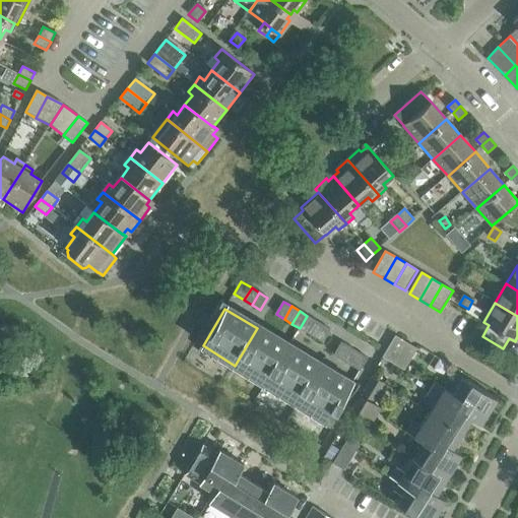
[(308,333),(315,321),(307,316),(300,328),(308,333)]
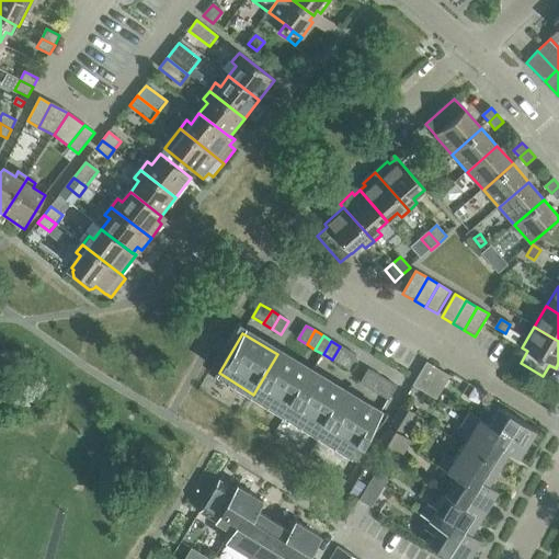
[(340,365),(349,351),(340,346),(332,360),(340,365)]
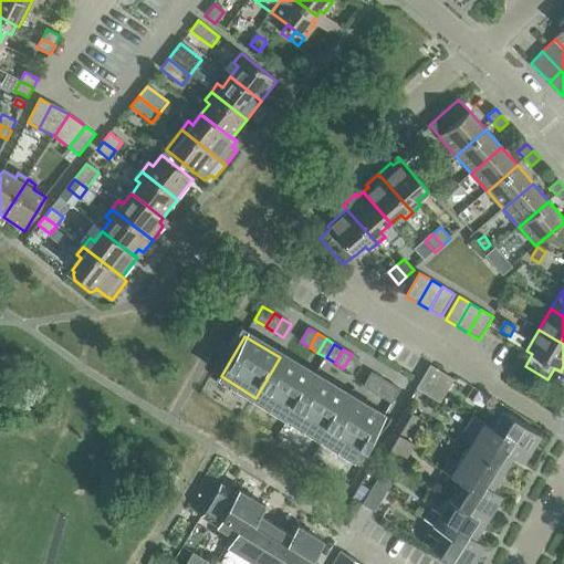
[(352,373),(357,364),(361,359),(352,354),(343,368),(352,373)]
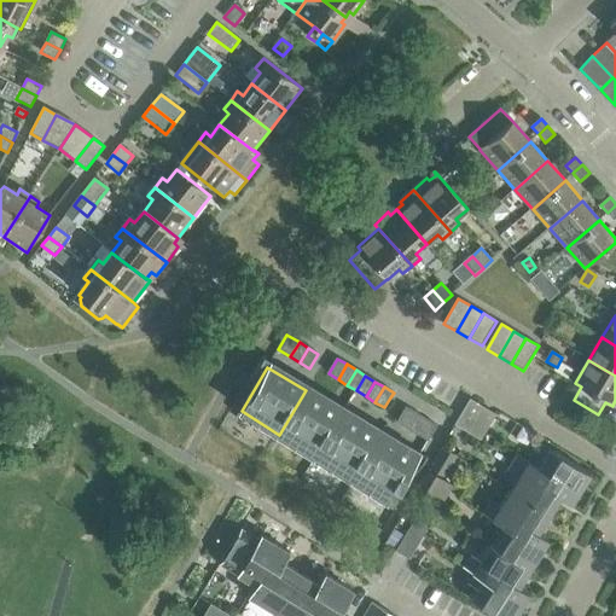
[(279,435),(317,457),(343,413),(306,390),(279,435)]
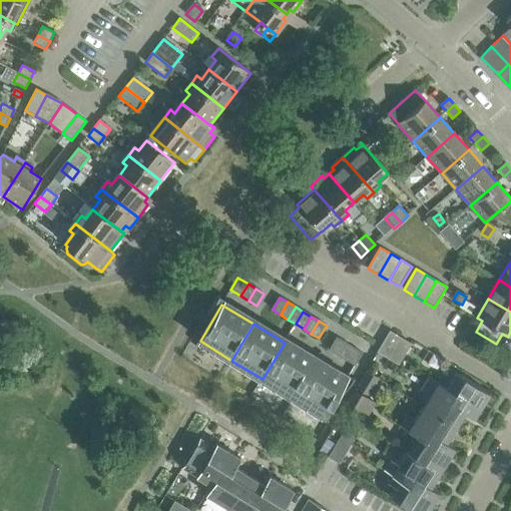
[(402,338),(392,332),(380,351),(379,353),(390,359),(402,338)]
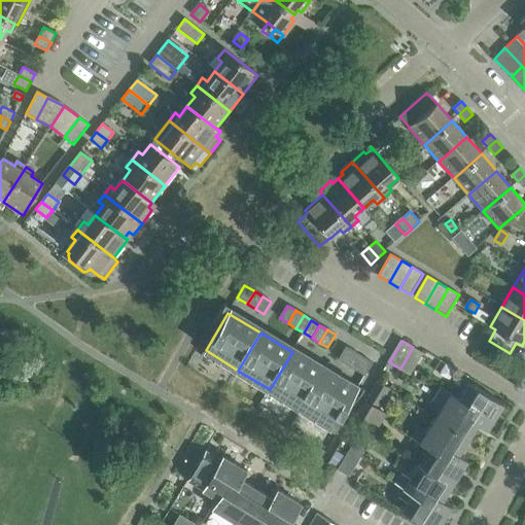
[(339,360),(347,365),(354,352),(347,347),(339,360)]
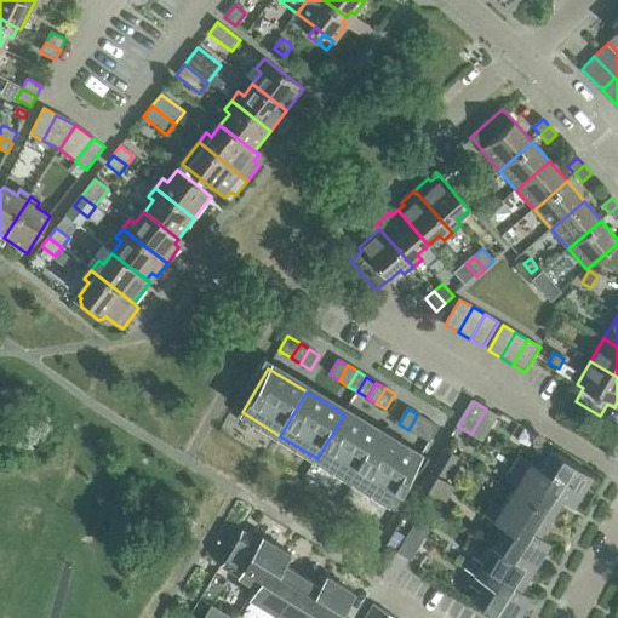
[(497,417),(498,416),(486,408),(471,434),(482,441),(497,417)]
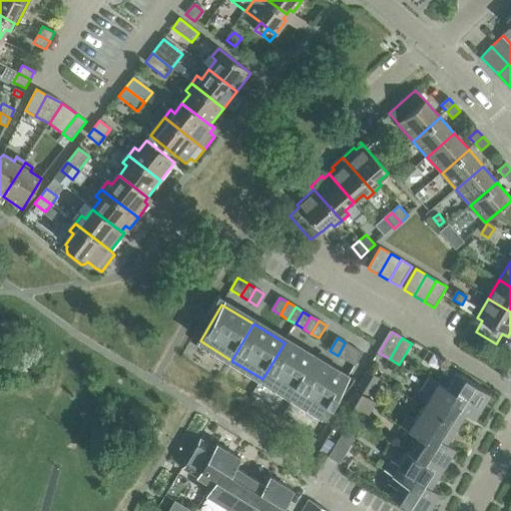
[(294,398),(315,362),(285,343),(263,379),(294,398)]
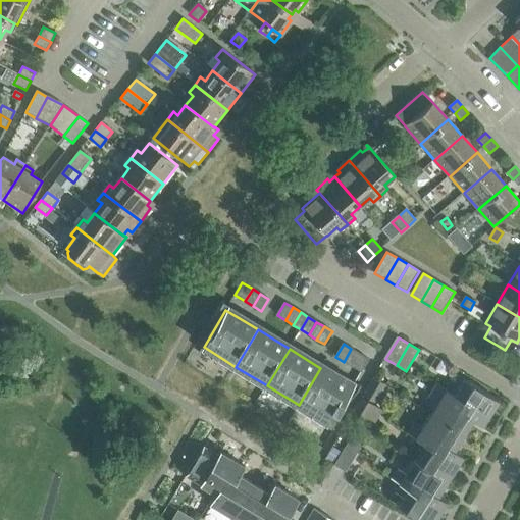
[(351,349),(344,362),(352,366),(359,354),(351,349)]
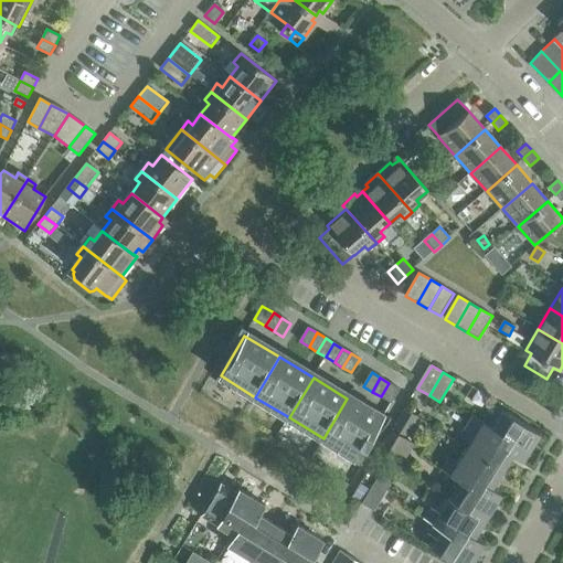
[(389,383),(381,396),(390,402),(397,389),(389,383)]
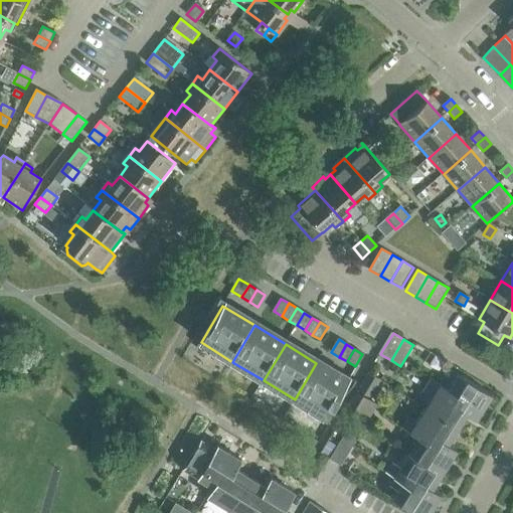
[(326,418),(333,406),(348,382),(316,363),(295,399),(326,418)]
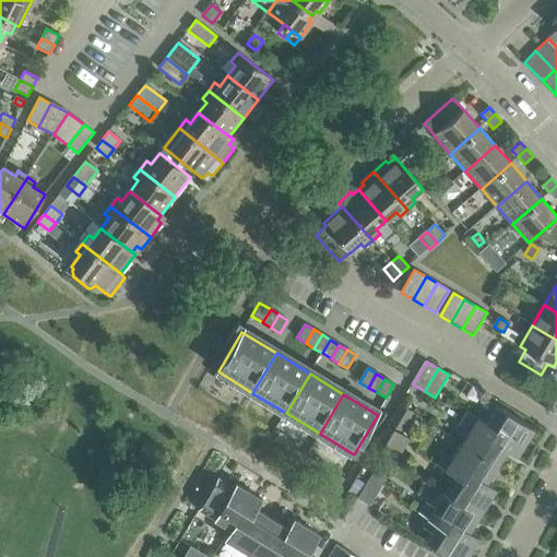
[(400,429),(412,411),(401,404),(390,423),(400,429)]
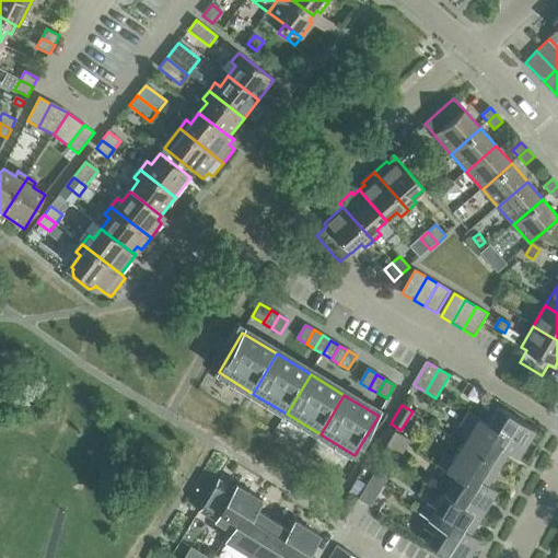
[(500,407),(489,425),(488,426),(500,433),(496,440),(509,449),(509,450),(519,455),(535,429),(500,407)]
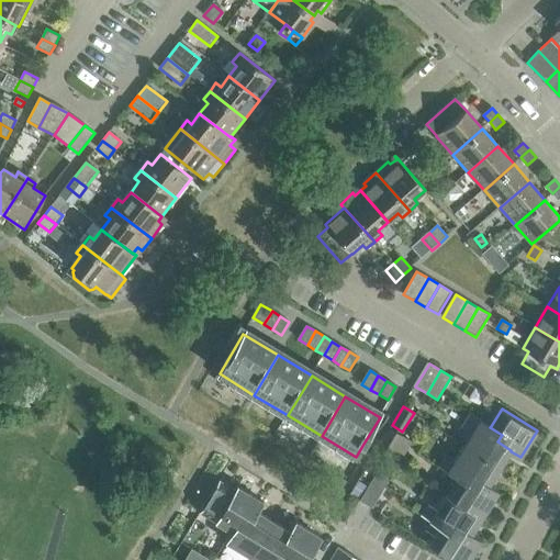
[(500,468),(511,451),(511,450),(497,441),(502,435),(490,427),(491,426),(472,414),(465,425),(474,432),(465,446),(500,468)]
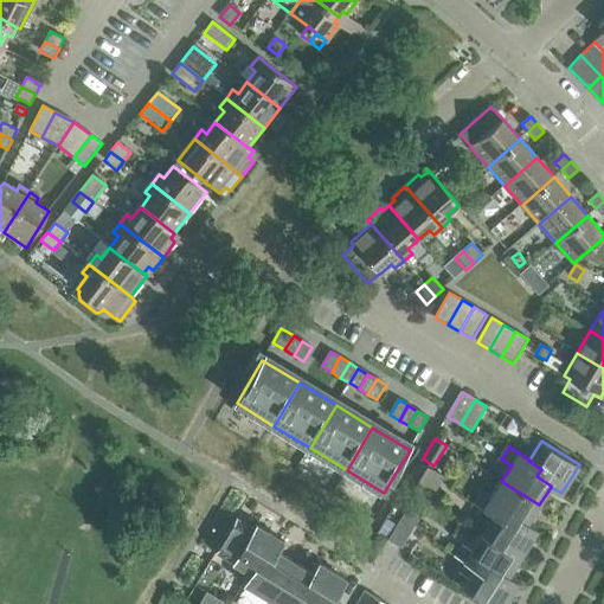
[(419,489),(432,470),(421,462),(409,482),(419,489)]
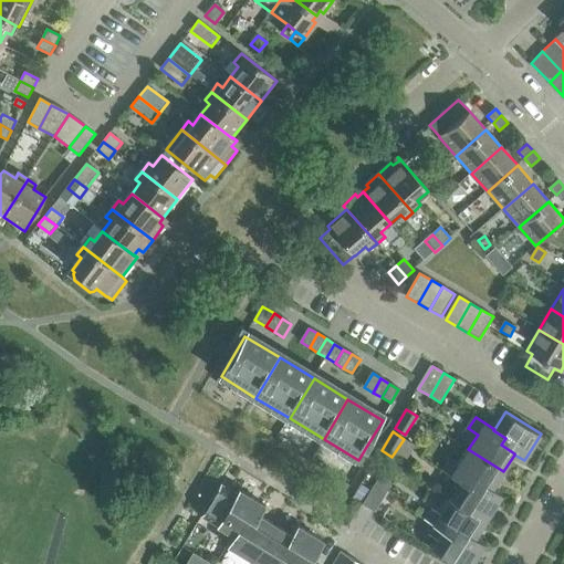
[(275,441),(282,445),(286,439),(280,436),(275,441)]
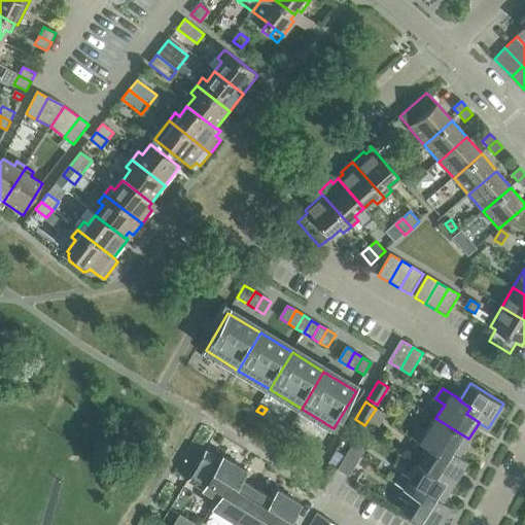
[(468,439),(435,418),(427,432),(418,427),(411,438),(428,449),(429,448),(441,455),(446,447),(458,455),(459,454),(468,439)]
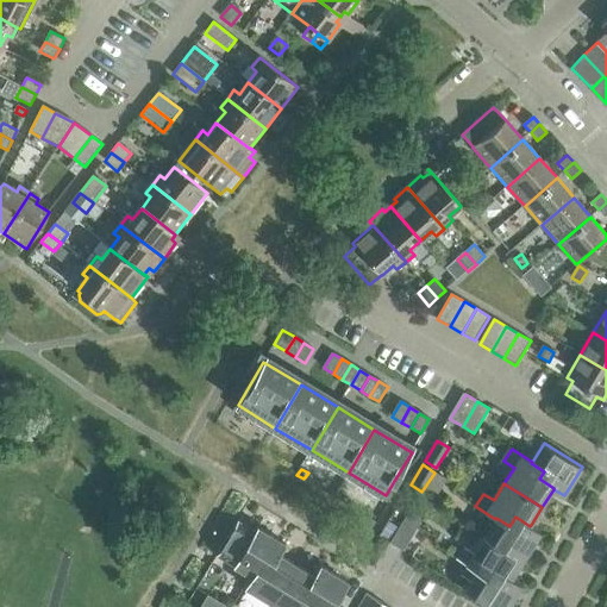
[(404,521),(417,529),(424,518),(411,509),(404,521)]
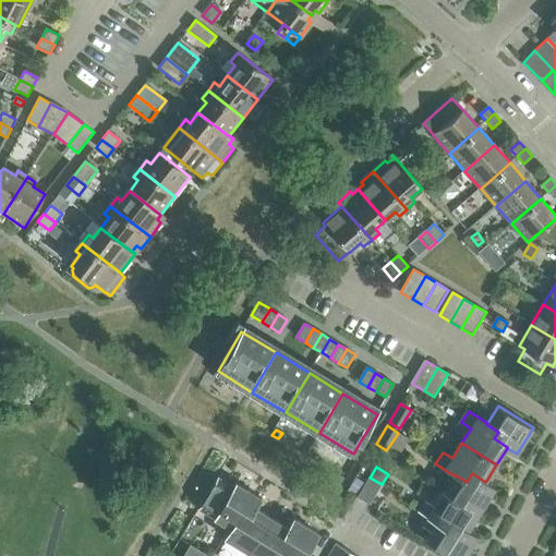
[(455,474),(454,475),(445,491),(479,512),(495,487),(486,481),(485,482),(472,473),(467,482),(455,474)]
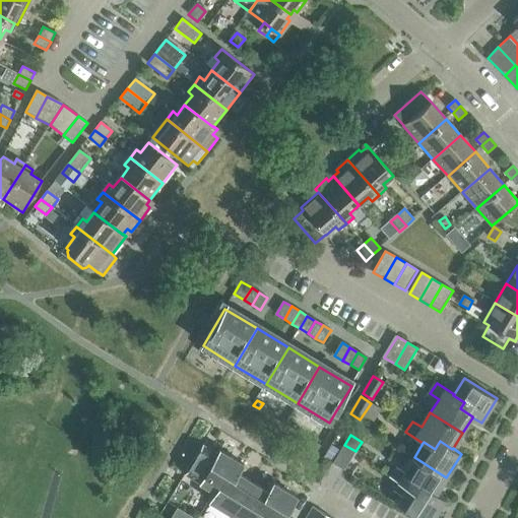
[(217,453),(203,445),(186,474),(199,482),(217,454),(217,453)]
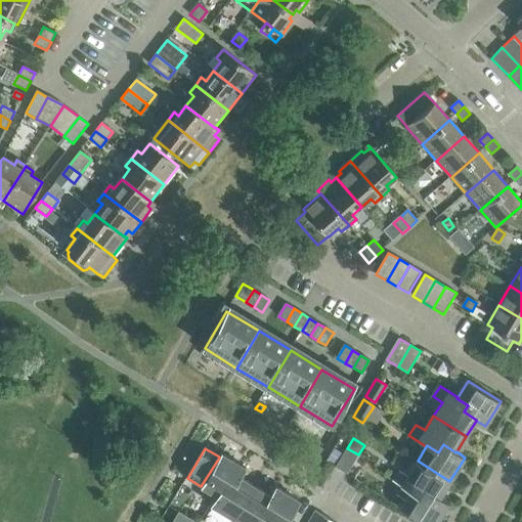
[(347,448),(337,466),(347,473),(358,454),(347,448)]
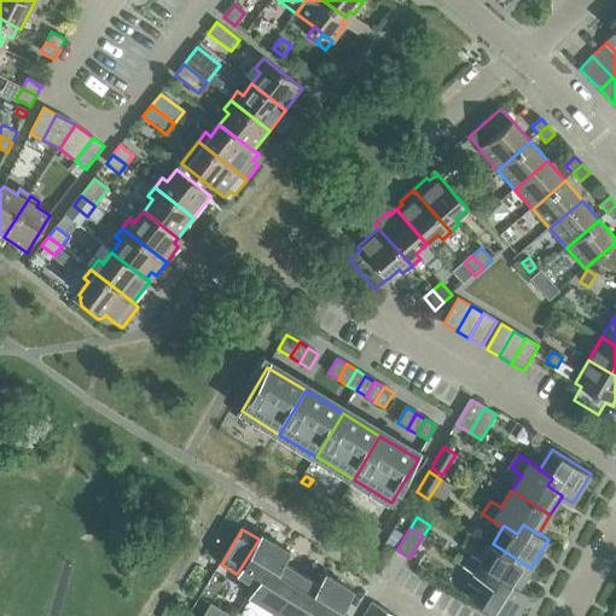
[(237,574),(255,586),(256,586),(265,571),(274,577),(283,563),(284,564),(290,553),(261,535),(237,574)]
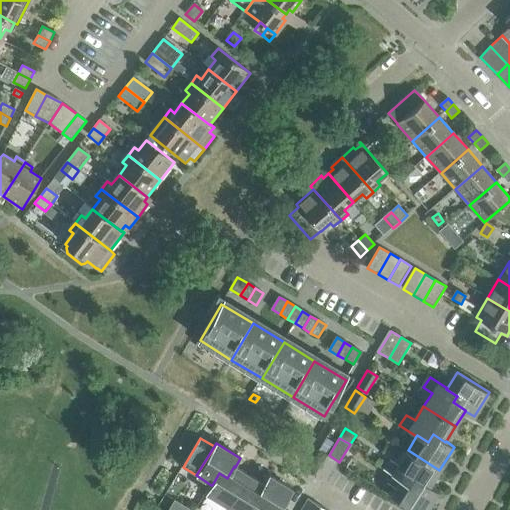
[(429,486),(430,486),(439,470),(408,450),(398,465),(390,460),(383,470),(392,475),(392,474),(412,487),(417,479),(429,486)]
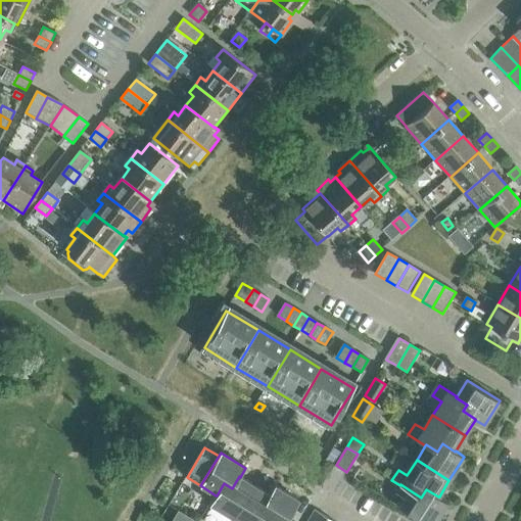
[(210,504),(235,519),(254,485),(240,477),(239,476),(232,488),(224,483),(217,495),(216,495),(210,504)]
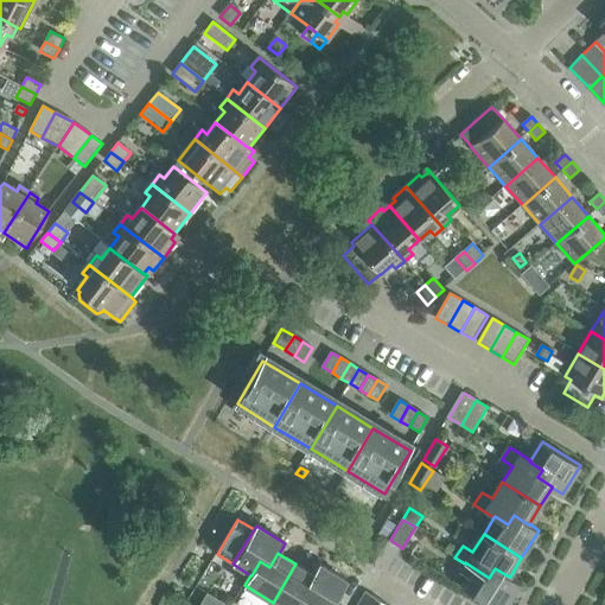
[(469,578),(464,587),(492,604),(505,604),(520,583),(510,577),(509,577),(495,568),(489,578),(465,562),(465,564),(459,572),(469,578)]
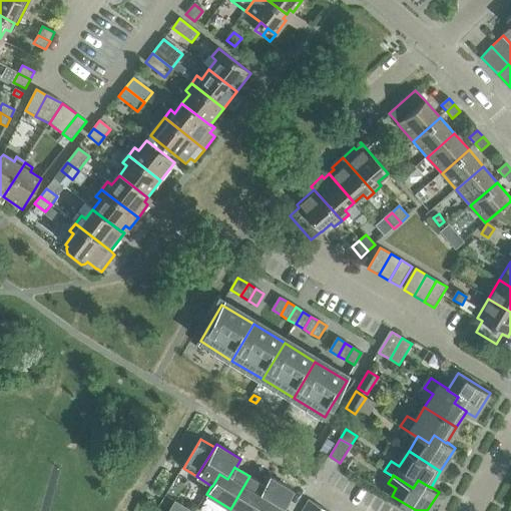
[(249,476),(230,509),(232,510),(260,510),(266,502),(258,497),(265,486),(264,485),(249,476)]
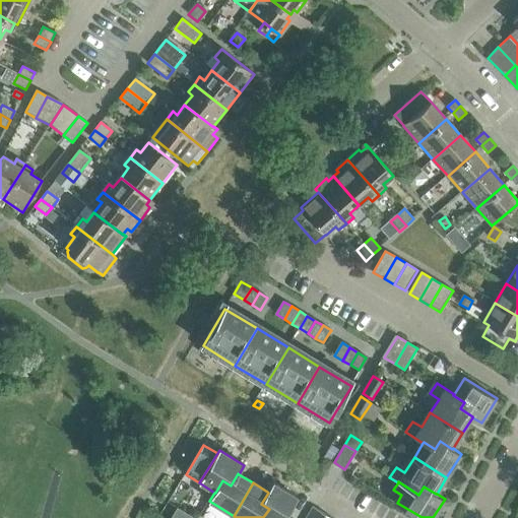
[(273,482),(267,492),(268,493),(261,504),(269,509),(263,517),(284,517),(298,498),(273,482)]
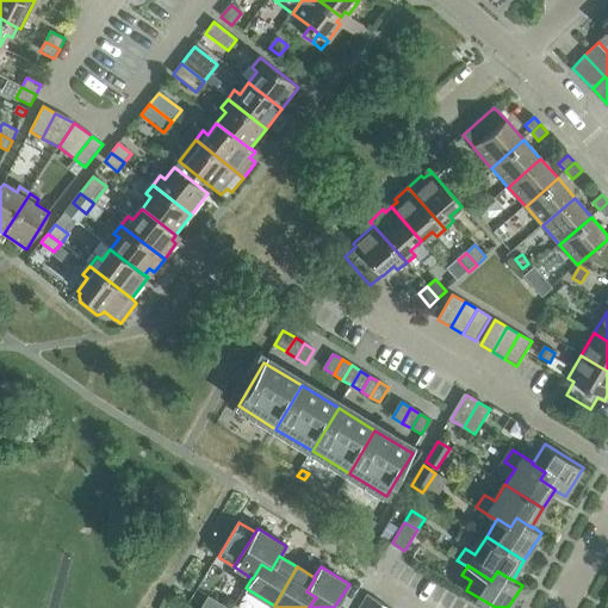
[(386,607),(367,596),(361,607),(386,607)]
